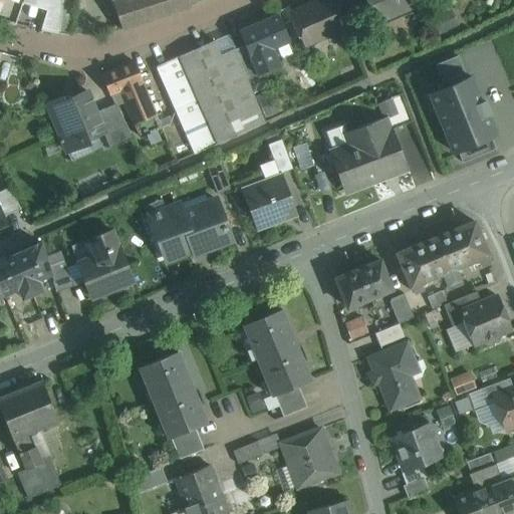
[(22,0),(22,2),(48,10),(49,8),(60,11),(61,7),(61,0),(22,0)]
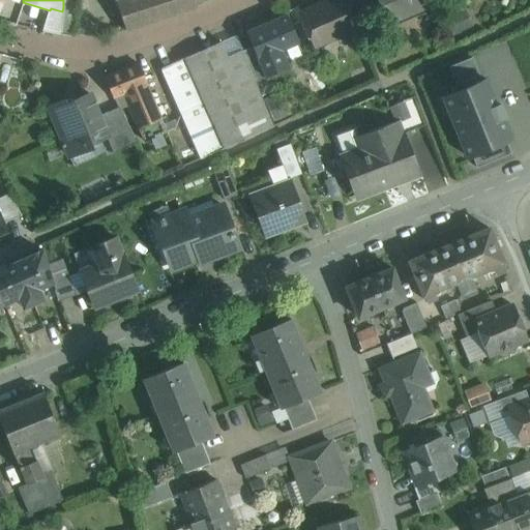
[(63,0),(63,7),(72,8),(74,0),(63,0)]
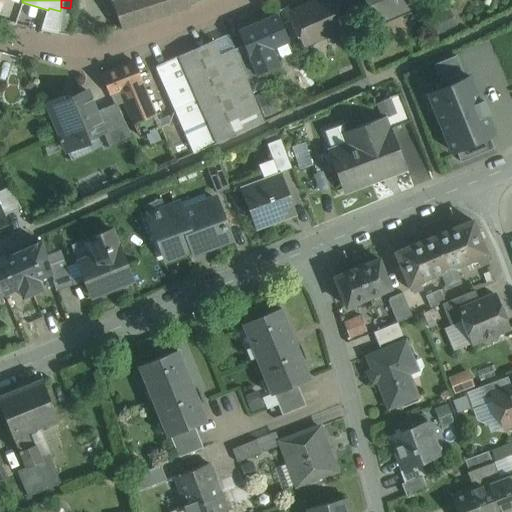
[(111,0),(121,28),(190,6),(189,3),(195,0),(111,0)]
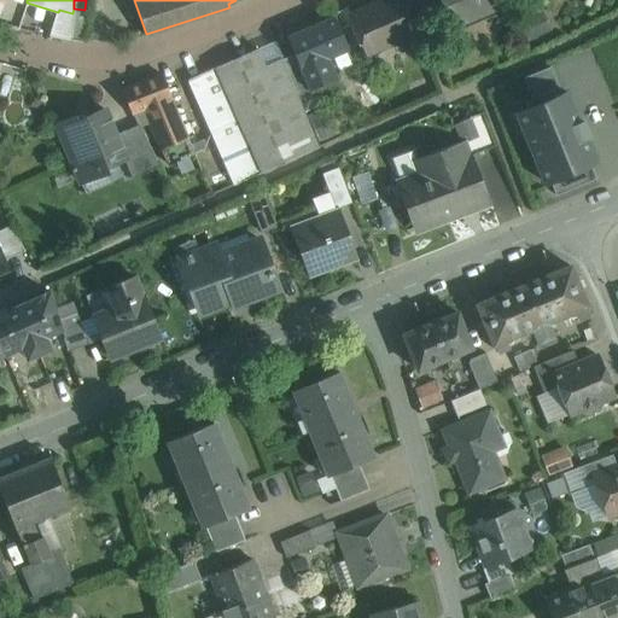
[(384,0),(350,15),(349,16),(353,24),(366,54),(394,42),(392,39),(412,30),(413,34),(415,33),(400,0),(384,0)]
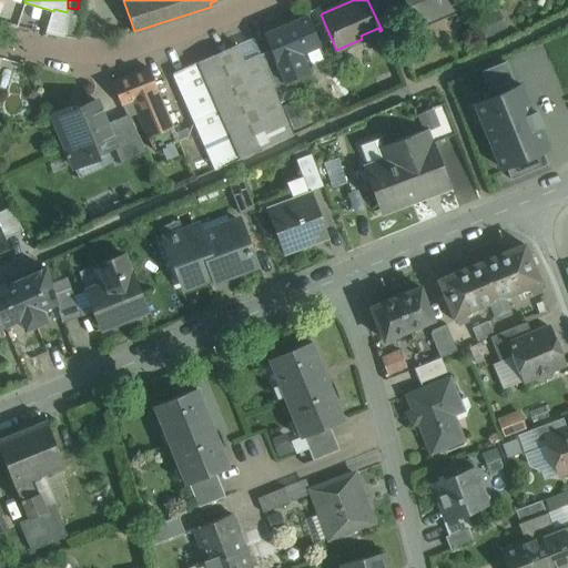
[(397,0),(383,0),(391,21),(404,16),(397,0)]
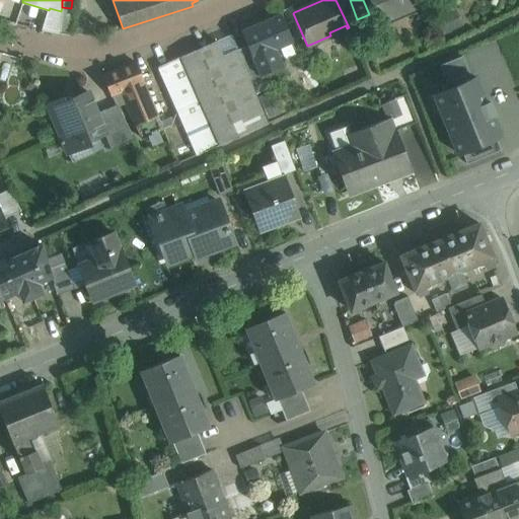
[(424,0),(369,0),(379,24),(381,23),(381,22),(396,16),(397,16),(398,15),(397,13),(423,2),(424,4),(426,4),(424,0)]
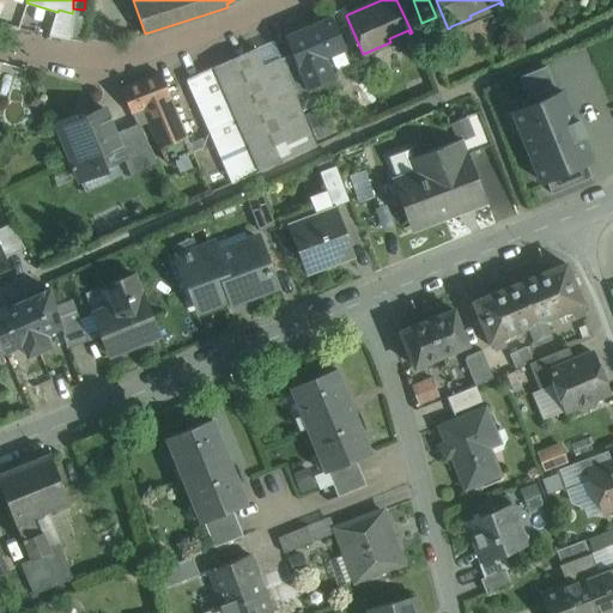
[(344,7),(329,14),(331,17),(332,17),(337,29),(350,24),(346,16),(347,14),(344,7)]
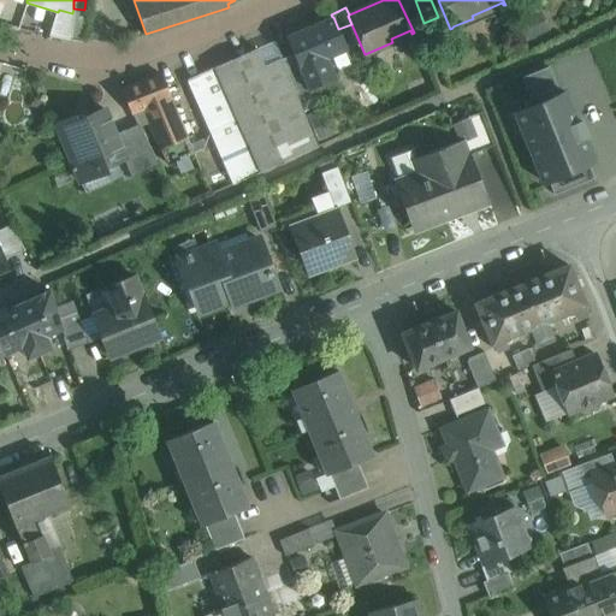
[(72,13),(70,40),(81,42),(84,10),(73,9),(72,13)]
